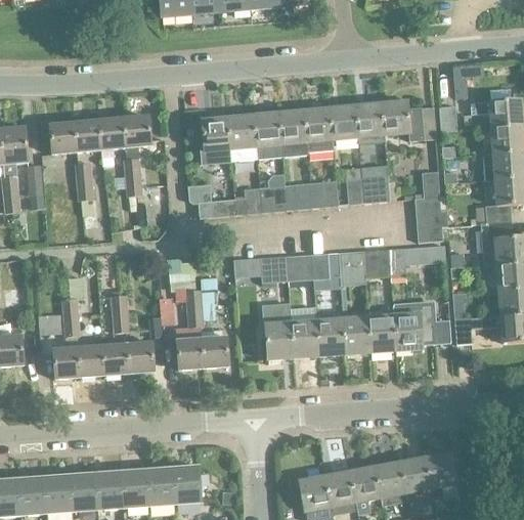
[(192,14),(190,0),(157,0),(159,17),(192,14)]
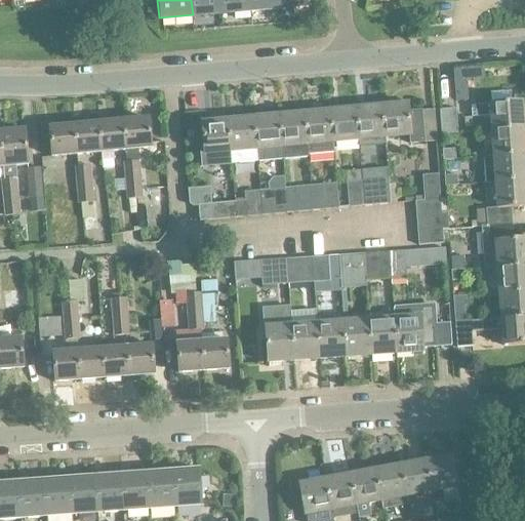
[(191,0),(193,14),(221,12),(219,0),(191,0)]
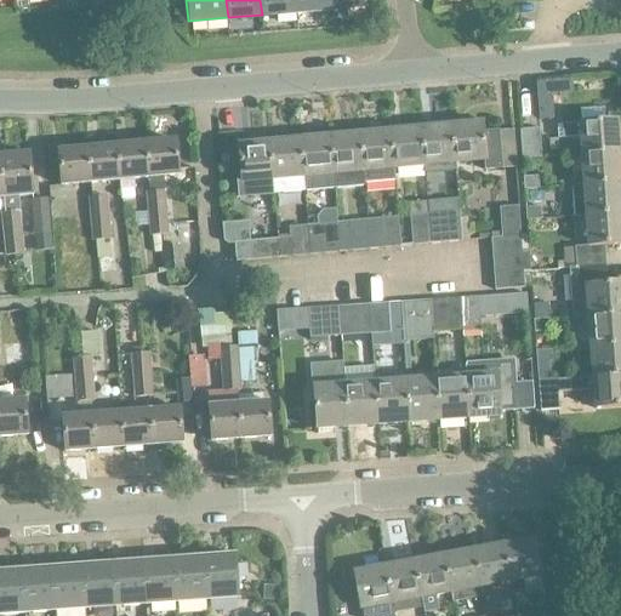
[(260,0),(262,15),(298,11),(297,0),(260,0)]
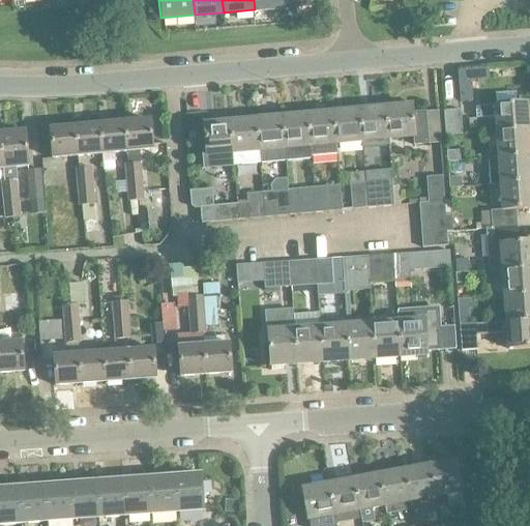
[(285,7),(284,0),(254,0),(255,9),(285,7)]
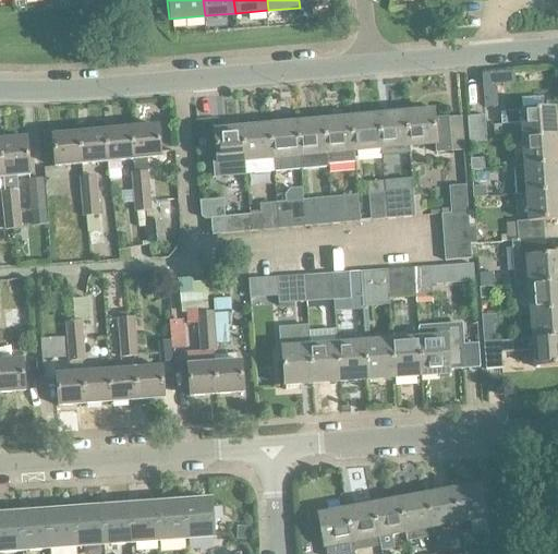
[(415,112),(405,113),(408,146),(435,144),(435,153),(450,152),(448,118),(434,119),(433,111),(433,108),(415,109),(415,112)]
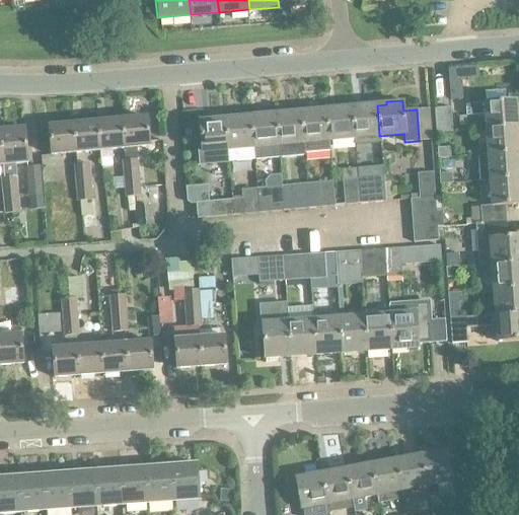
[(486,127),(517,125),(515,100),(469,104),(470,113),(485,112),(486,127)]
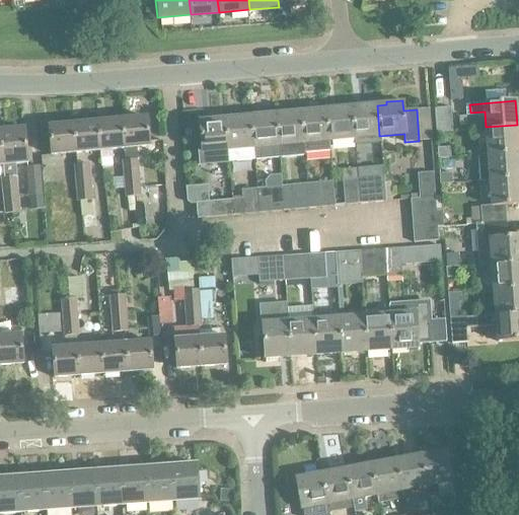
[(452,101),(436,102),(438,130),(454,129),(452,101)]
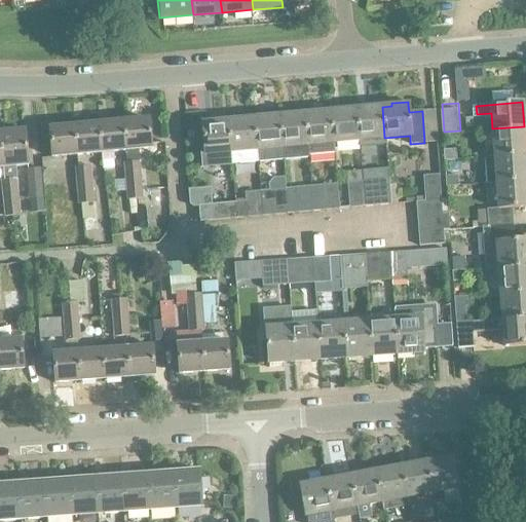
[(382,107),(357,109),(360,140),(360,143),(360,145),(385,142),(384,138),(382,107)]
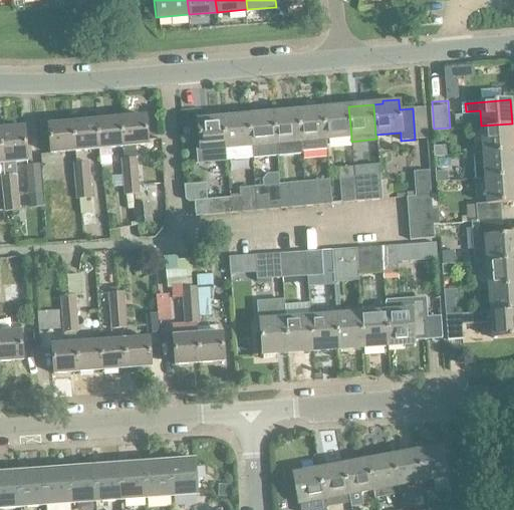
[(348,106),(322,108),(325,139),(351,137),(348,106)]
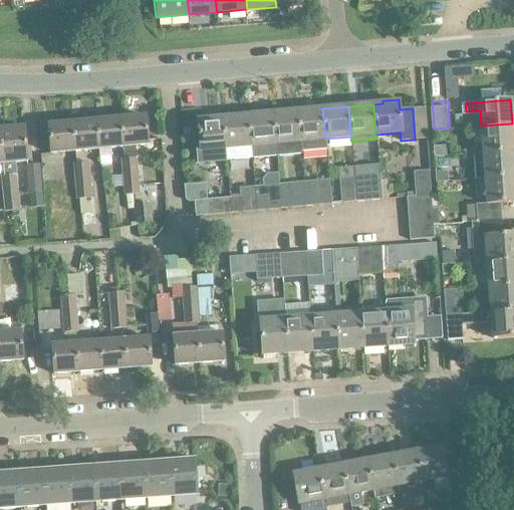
[(322,108),(298,110),(300,141),(301,141),(301,150),(326,148),(325,139),(322,108)]
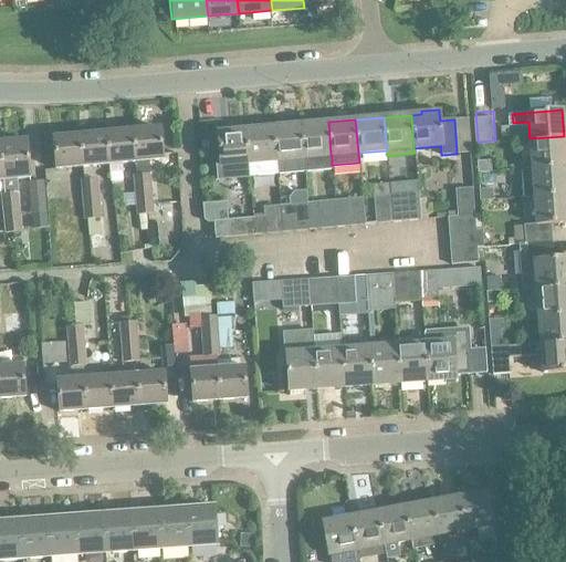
[(328,122),(301,124),(303,158),(331,155),(328,122)]
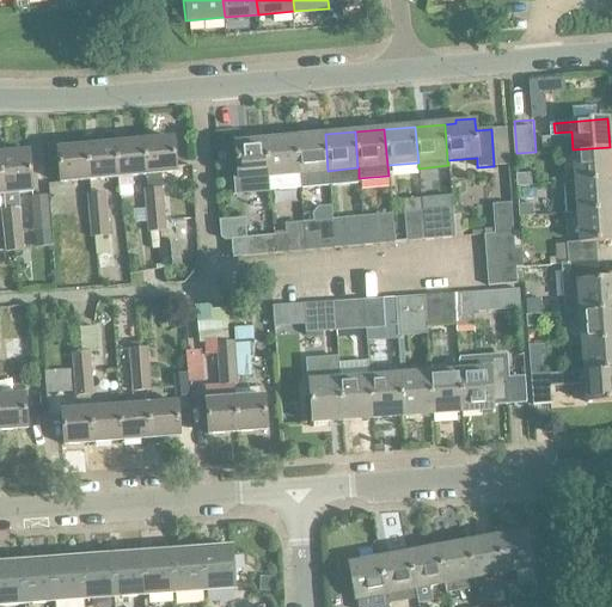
[(325,134),(295,136),(299,173),(328,171),(325,134)]
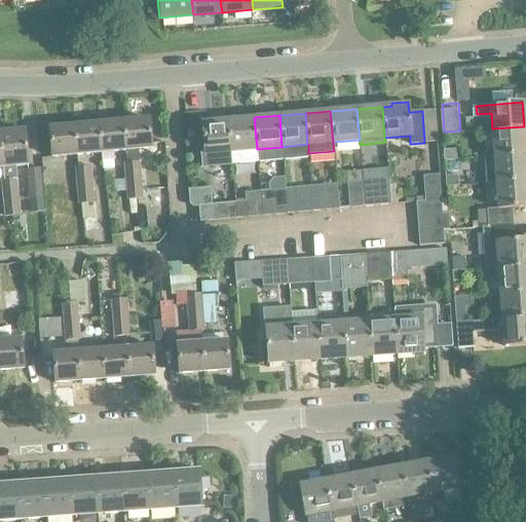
[(148,117),(123,120),(126,150),(151,147),(148,117)]
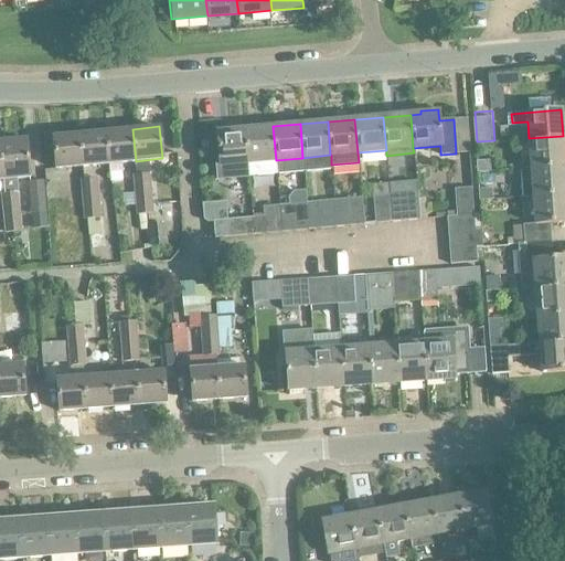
[(276,160),(273,126),(246,129),(248,162),(249,175),(277,172),(276,160)]
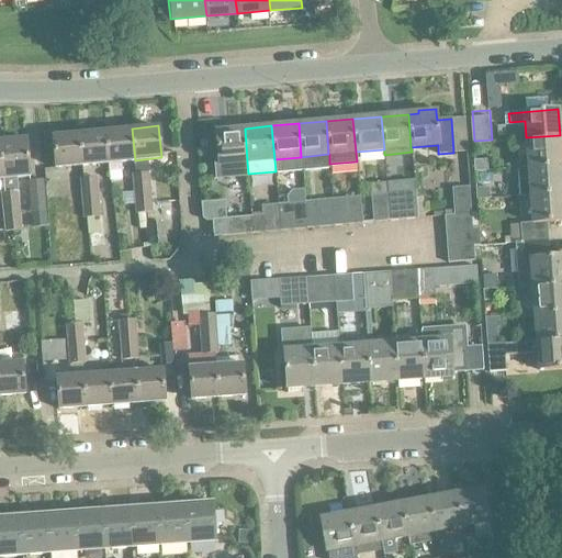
[(132,129),(105,131),(109,163),(135,160),(132,129)]
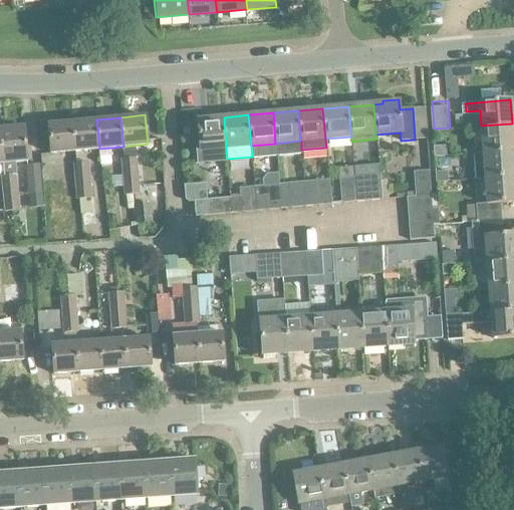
[(226,148),(224,117),(197,119),(199,150),(226,148)]
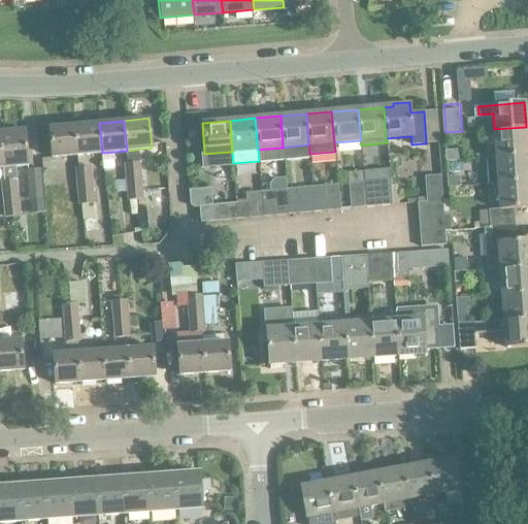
[(102,153),(99,123),(75,126),(78,156),(102,153)]
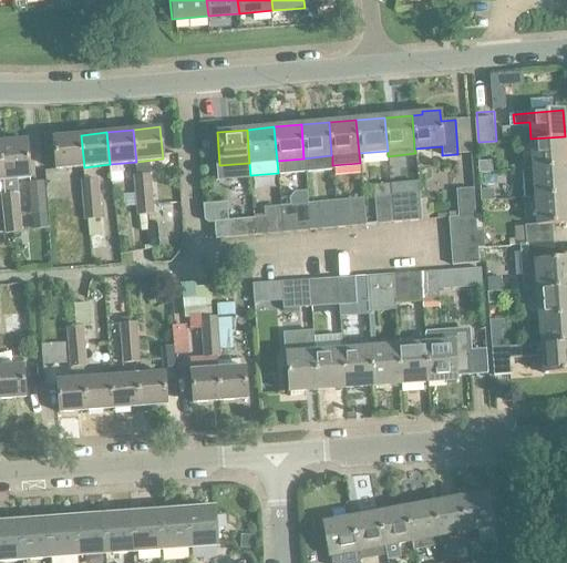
[(84,167),(81,135),(53,139),(57,170),(84,167)]
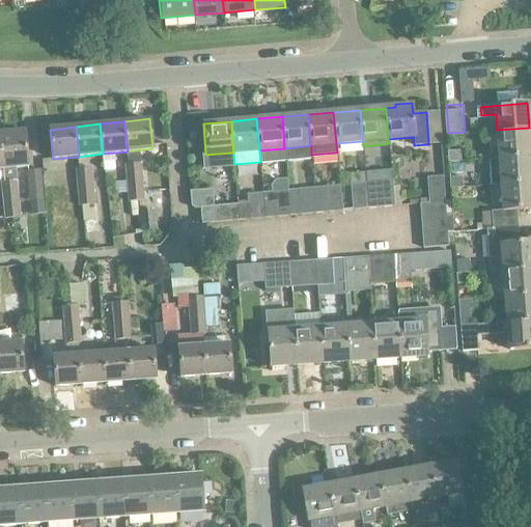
[(530,154),(529,128),(497,130),(499,156),(530,154)]
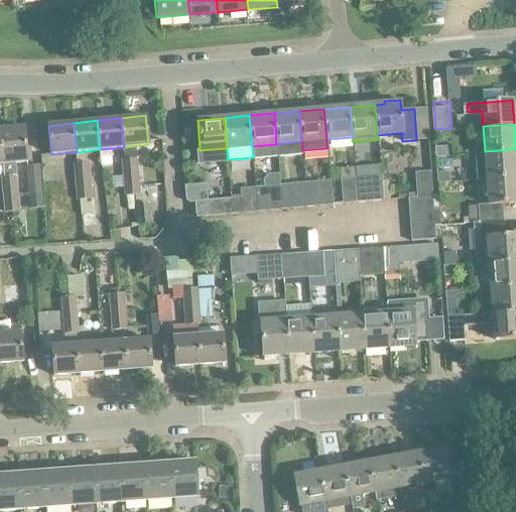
[(4,190),(18,188),(15,158),(26,157),(23,128),(0,130),(3,160),(4,171),(3,171),(4,190)]
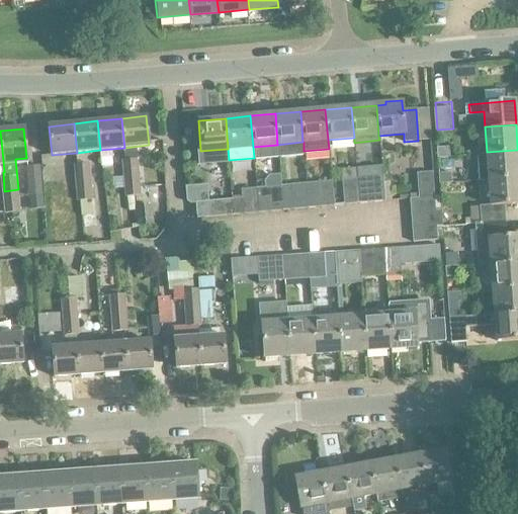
[(438,143),(438,154),(451,153),(451,142),(438,143)]
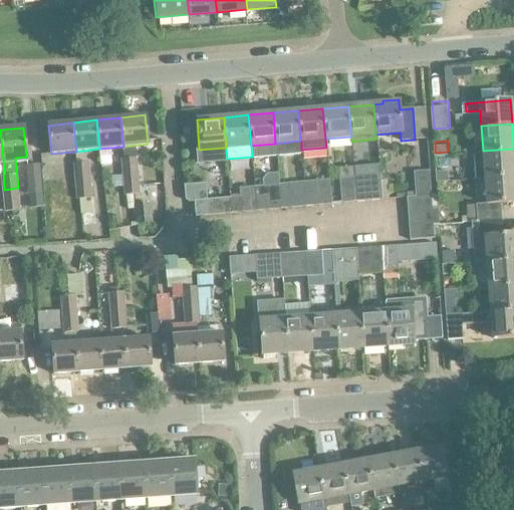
[(513,149),(483,151),(474,152),(475,177),(485,176),(513,173),(513,149)]
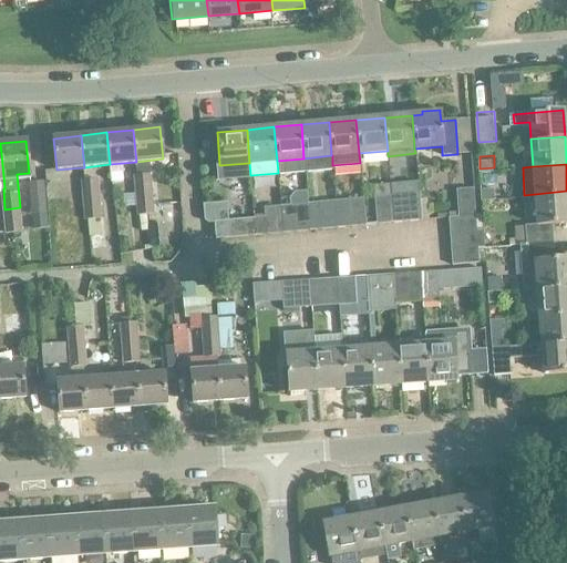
[(137,192),(153,191),(151,170),(135,172),(137,192)]
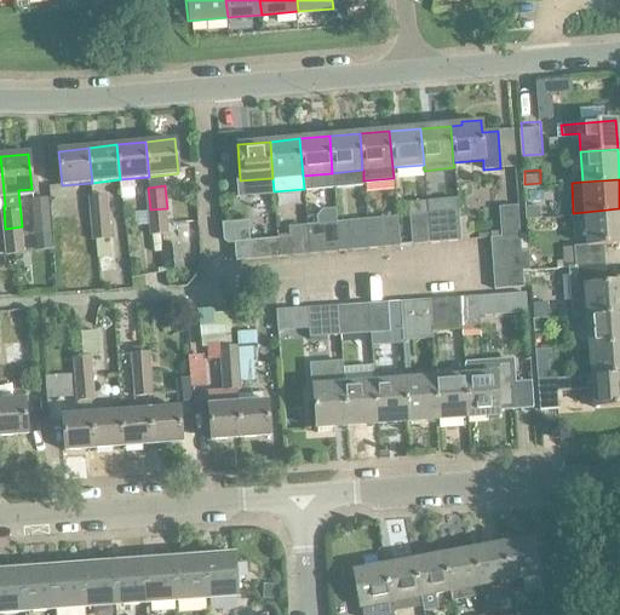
[(92,214),(109,213),(108,191),(91,193),(92,214)]
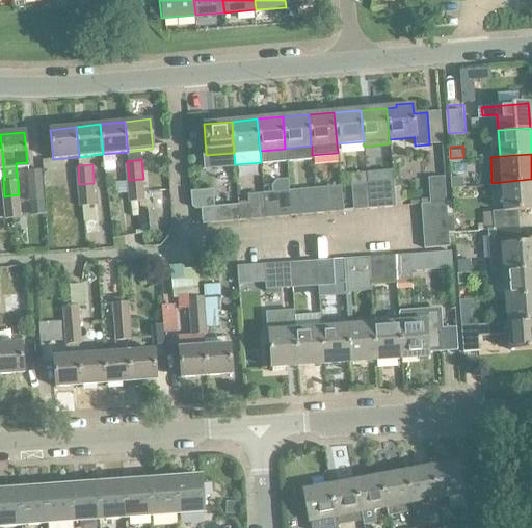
[(27,166),(30,198),(44,196),(42,165),(27,166)]
